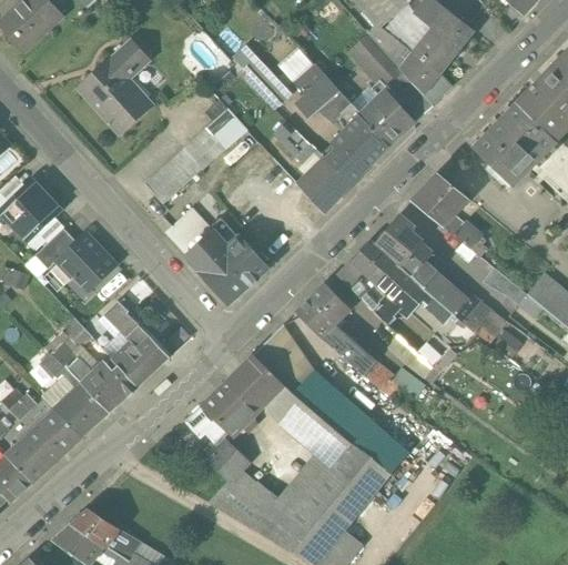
[(26,0),(0,24),(24,51),(62,16),(47,0),(26,0)]
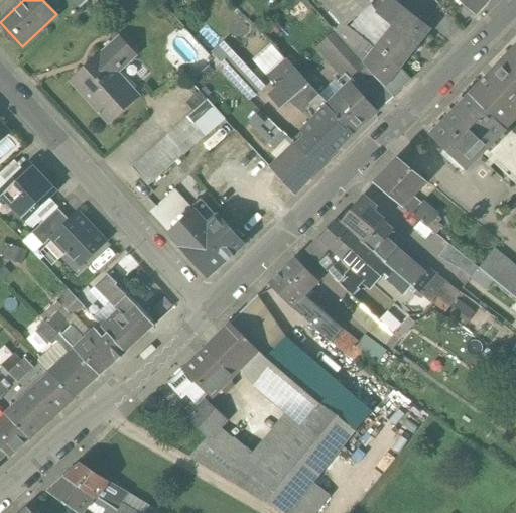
[(324,0),(342,19),(345,23),(371,1),(370,0),(324,0)]
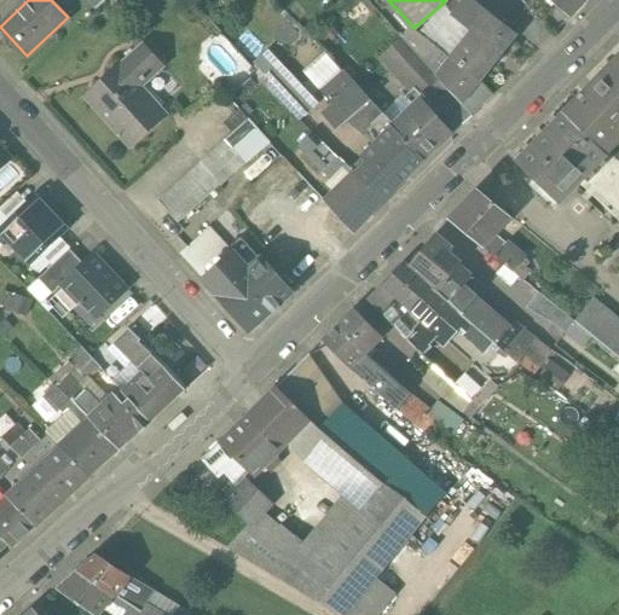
[(516,33),(476,0),(463,0),(452,13),(472,29),(447,57),(479,82),(480,81),(516,33)]
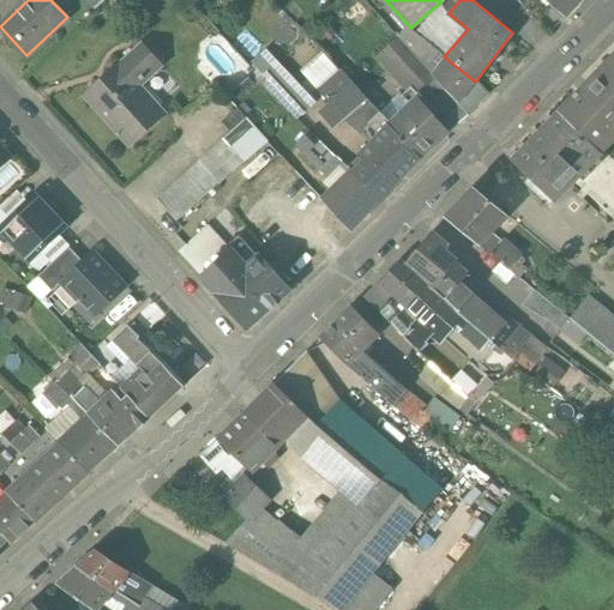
[(548,0),(566,16),(579,0),(548,0)]
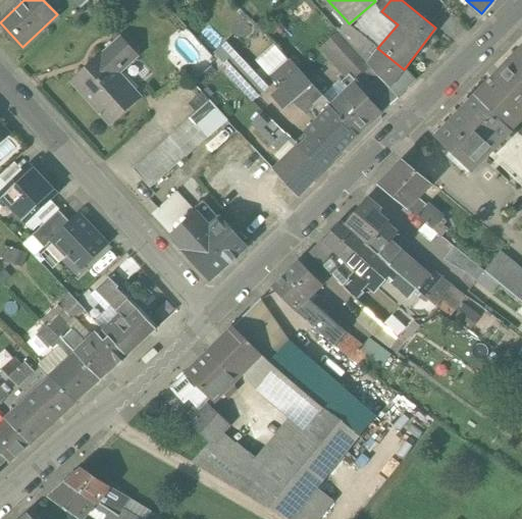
[(404,69),(377,48),(349,23),(346,19),(336,30),(398,95),(415,79),(405,68),(404,69)]
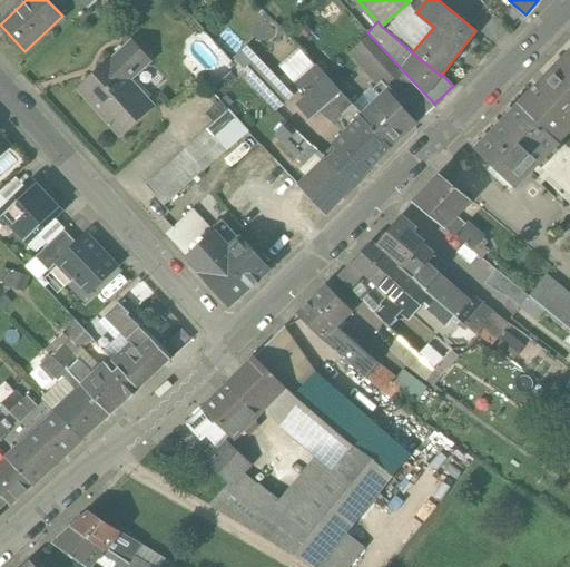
[(294,27),(287,33),(292,39),(300,31),(294,27)]
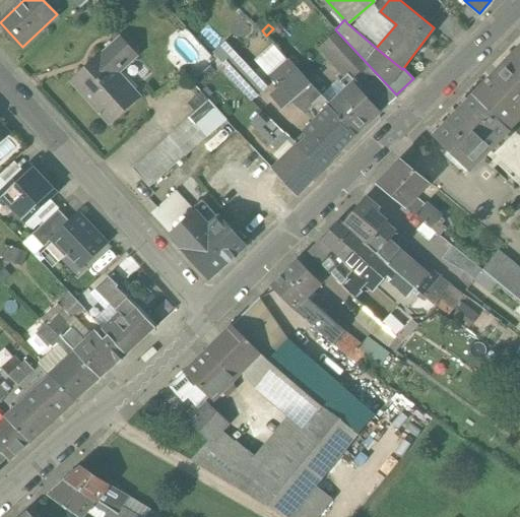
[(396,94),(335,29),(318,46),(328,58),(330,56),(348,76),(351,74),(369,92),(367,95),(381,111),(396,95),(396,94)]
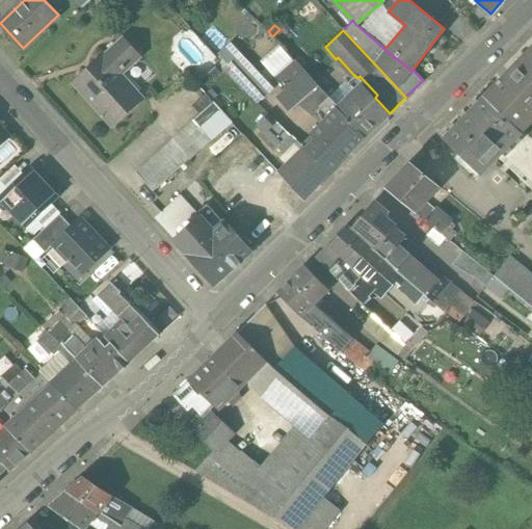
[(124,37),(75,82),(113,125),(143,99),(116,69),(121,64),(125,70),(140,55),(124,37)]
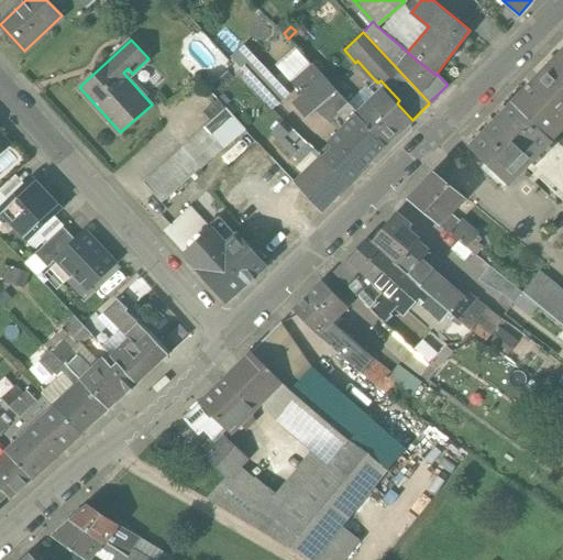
[(231,57),(274,102),(287,90),(244,44),(231,57)]
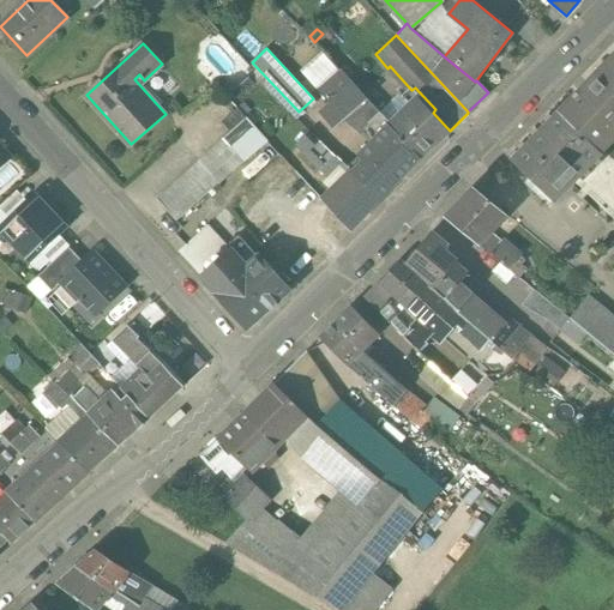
[(330,101),(320,110),(333,125),(345,114),(360,130),(368,121),(367,120),(378,110),(324,52),(302,71),(330,101)]
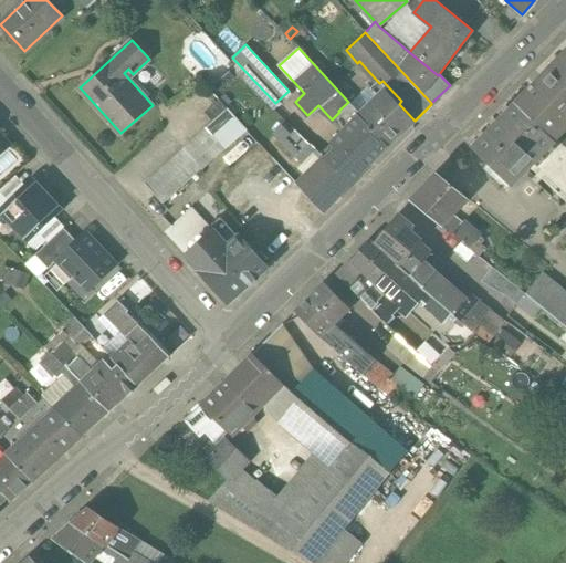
[(565,68),(557,60),(516,103),(555,139),(556,138),(565,128),(565,68)]
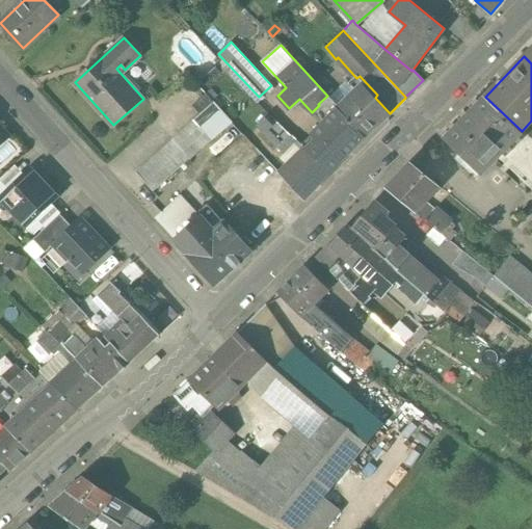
[(377,95),(360,76),(356,78),(351,84),(355,88),(337,106),(365,135),(390,113),(375,98),(377,95)]
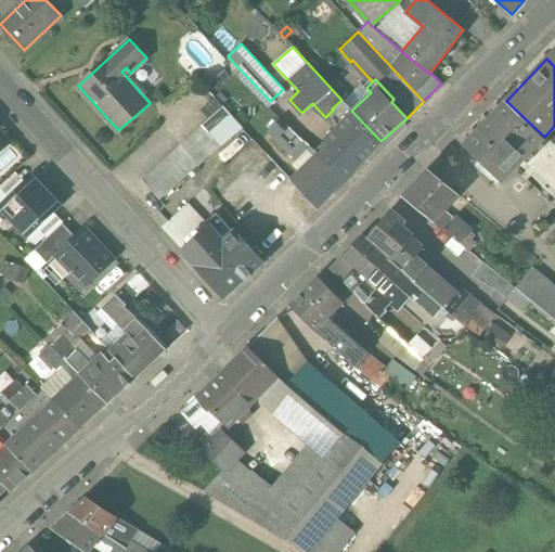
[(381,141),(351,111),(341,100),(332,108),(333,110),(341,118),(323,137),(328,142),(319,152),(345,178),(381,141)]
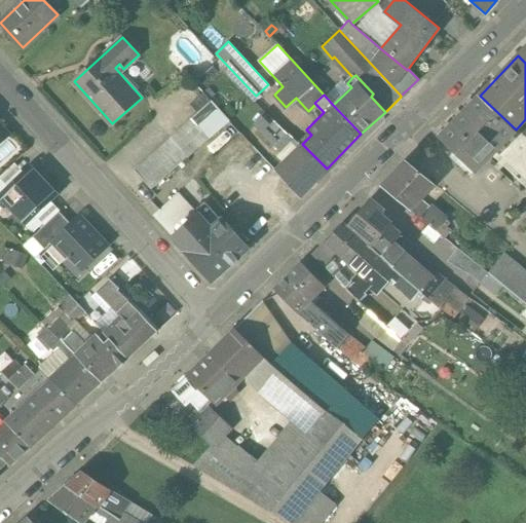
[(516,129),(480,96),(440,137),(476,172),(493,153),(525,186),(525,138),(517,128),(516,129)]
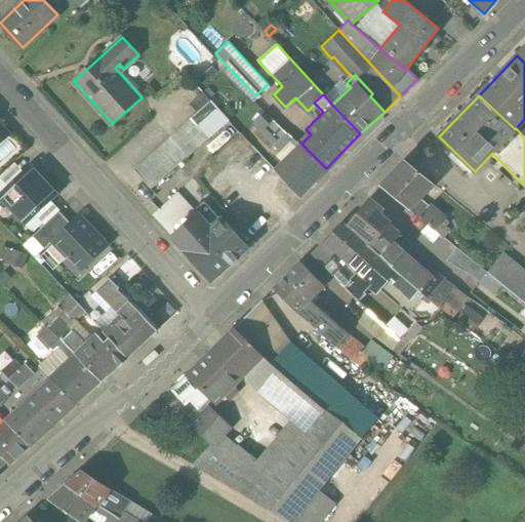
[(211,101),(135,169),(153,189),(229,120),(211,101)]
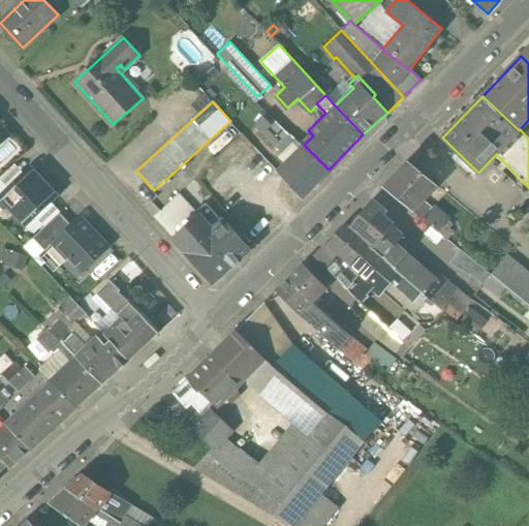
[(261,129),(282,149),(292,137),(272,118),(271,120),(266,116),(260,122),(265,126),(261,129)]
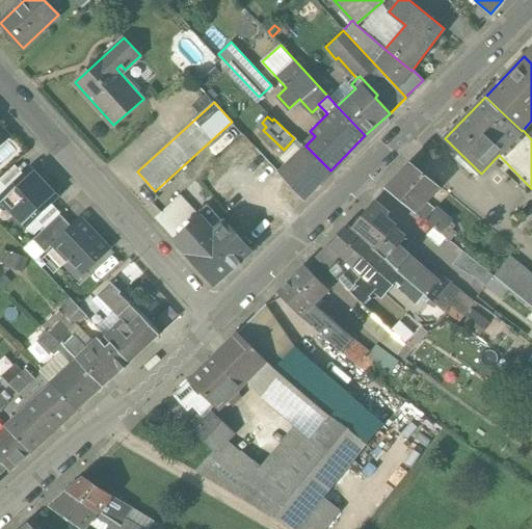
[(243,133),(234,141),(244,152),(253,143),(243,133)]
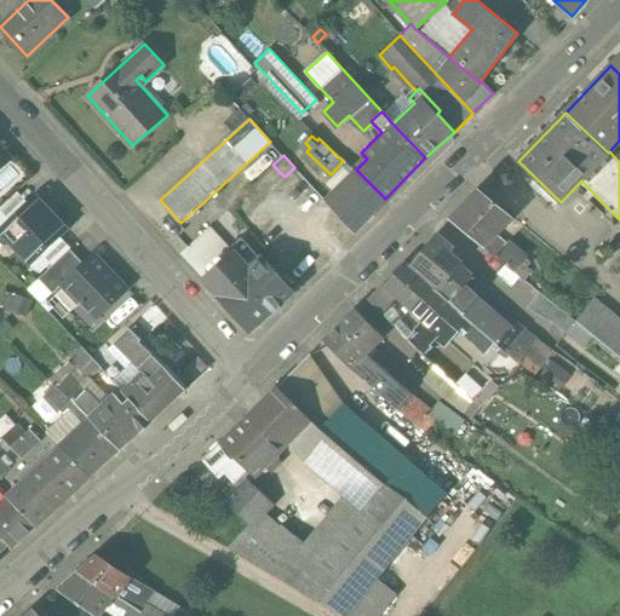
[(385,199),(356,170),(325,200),(354,231),(385,199)]
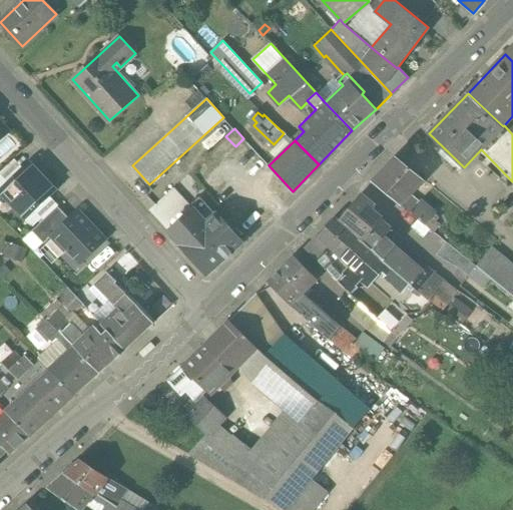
[(247,142),(239,149),(244,156),(252,148),(247,142)]
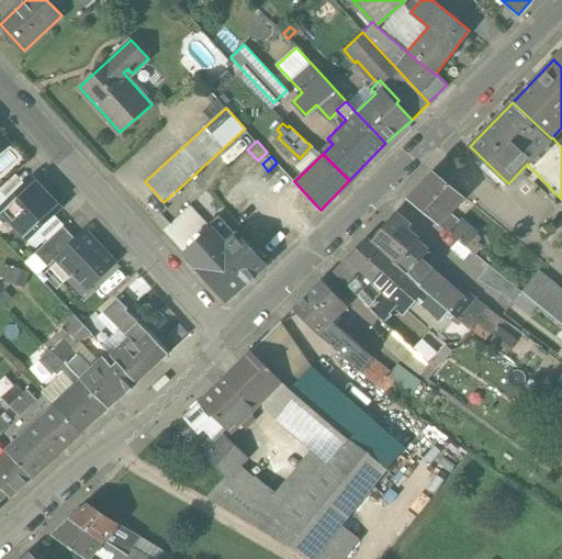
[(467,196),(435,169),(406,198),(449,233),(459,220),(449,212),(467,196)]
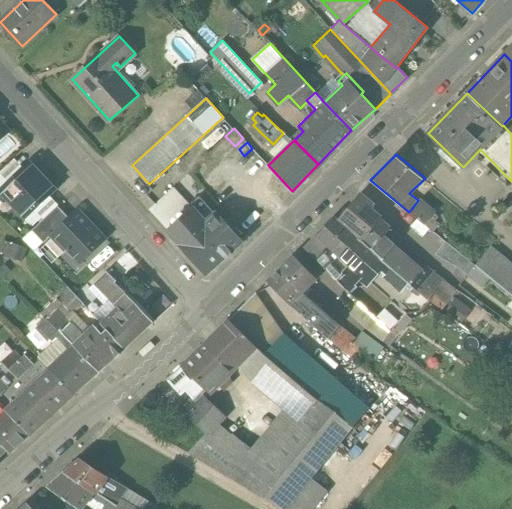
[(29,159),(0,186),(0,192),(25,219),(57,189),(29,159)]
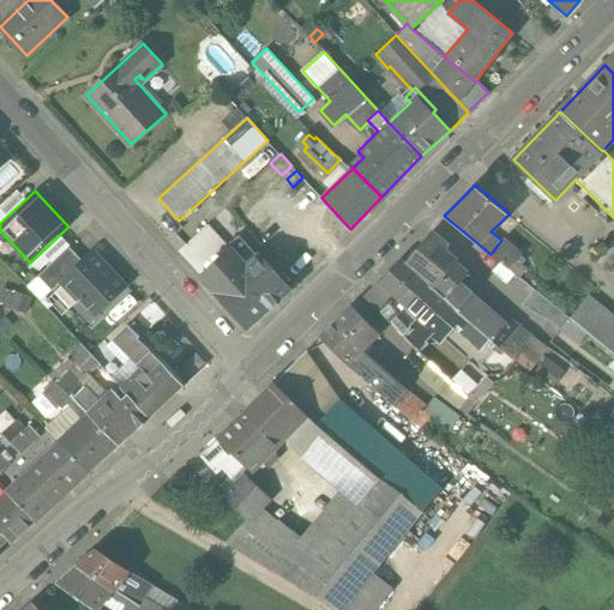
[(211,225),(191,246),(188,243),(181,251),(205,276),(235,251),(211,225)]
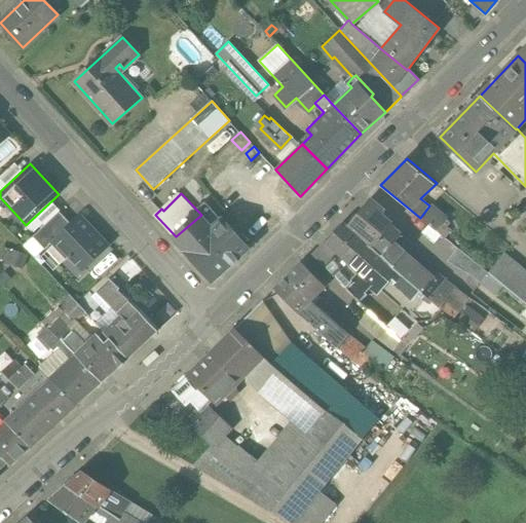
[(389,225),(365,203),(350,222),(374,243),(389,225)]
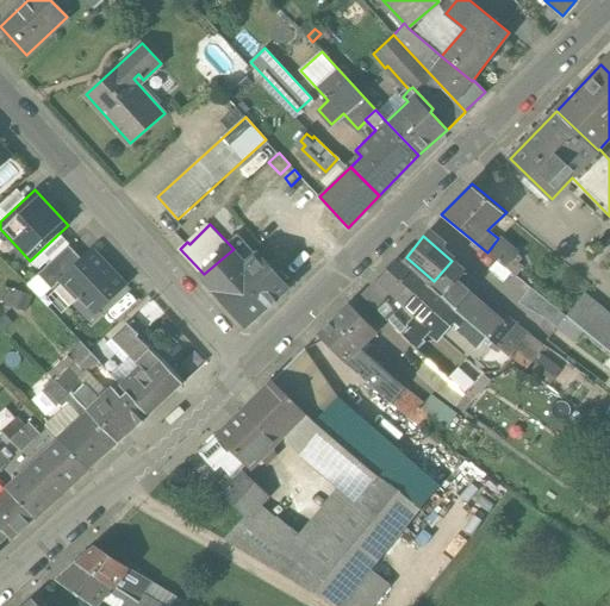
[(499,238),(498,238),(487,252),(497,260),(506,268),(514,258),(517,262),(522,256),(499,238)]
